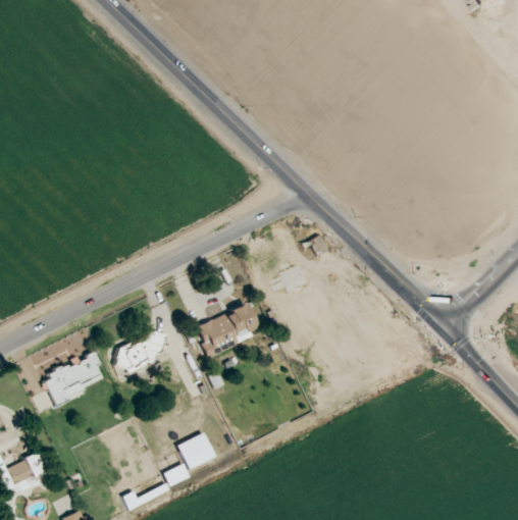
[(328,250),(321,235),(309,240),(316,255),(328,250)]
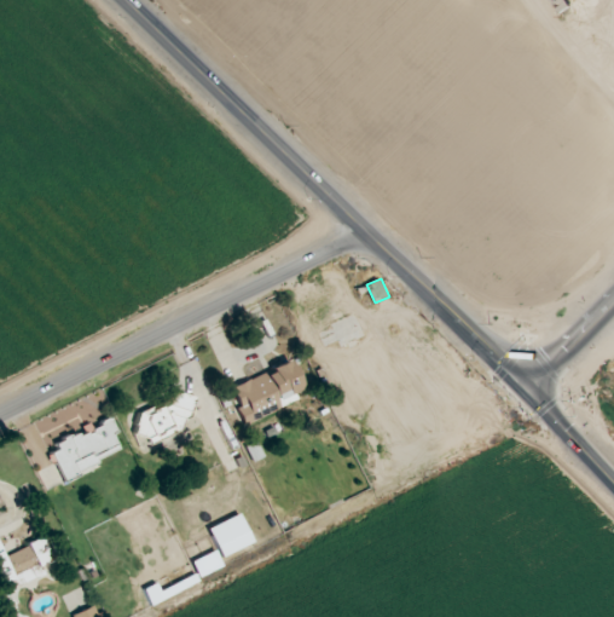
[(232,386),(248,422),(300,399),(296,391),(303,388),(293,361),(232,386)]
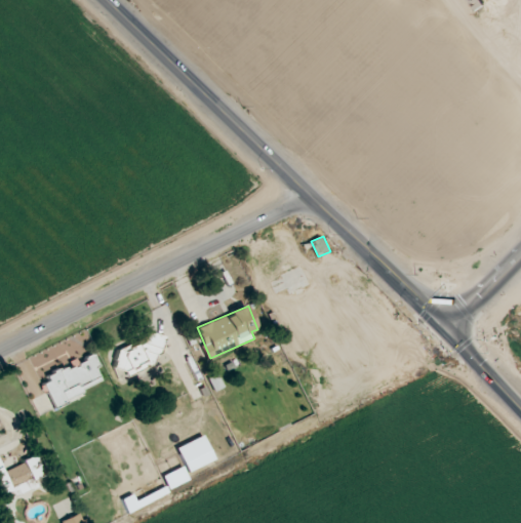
[(142,374),(146,362),(158,366),(166,335),(148,330),(143,347),(123,342),(116,367),(142,374)]
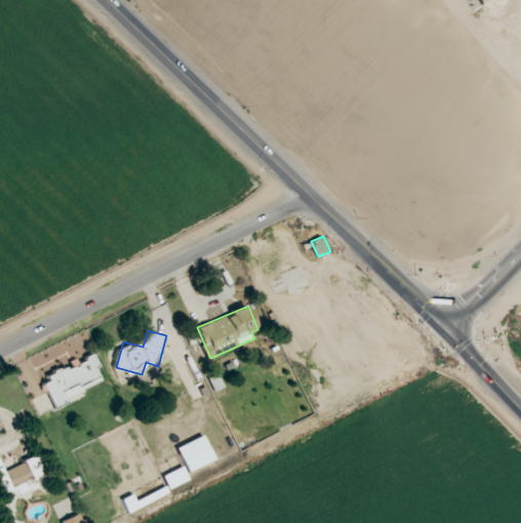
[(105,383),(97,367),(101,366),(95,353),(72,364),(48,374),(51,380),(45,383),(54,404),(105,383)]
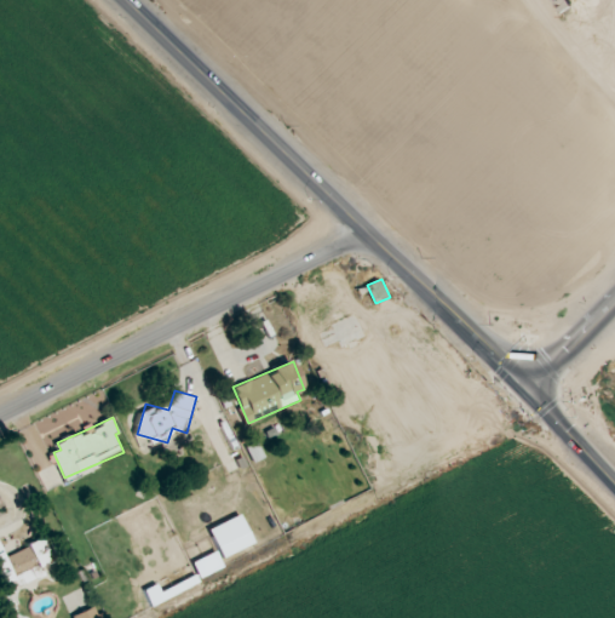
[(256,462),(268,456),(259,440),(248,446),(256,462)]
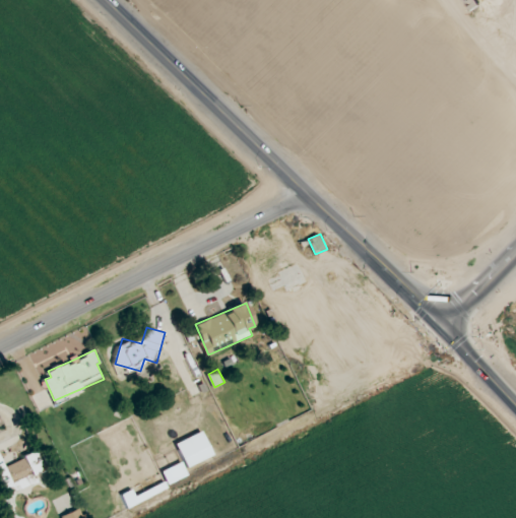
[(214,455),(203,431),(177,443),(188,467),(214,455)]
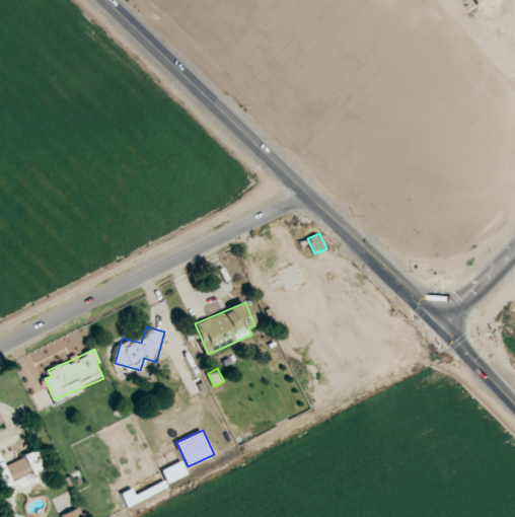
[(0,484),(6,497),(40,479),(37,472),(48,466),(40,449),(6,465),(0,451),(0,484)]
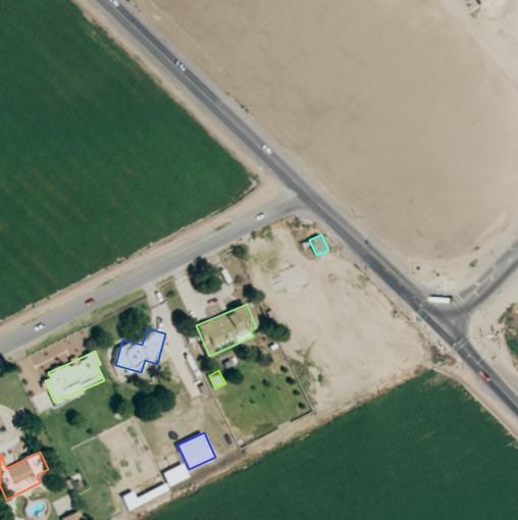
[(169,485),(190,476),(184,463),(163,472),(169,485)]
